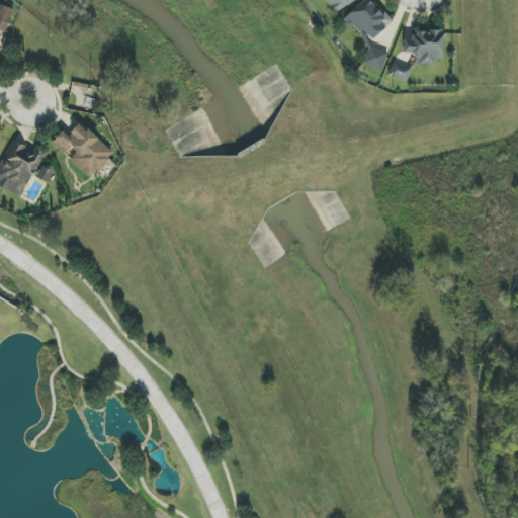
[(362,0),(343,20),(358,35),(363,31),(372,40),(393,20),(370,0),(362,0)]
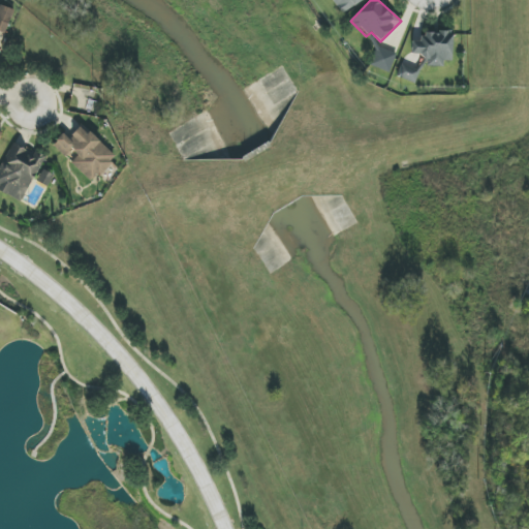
[(0,47),(12,11),(0,6),(0,47)]
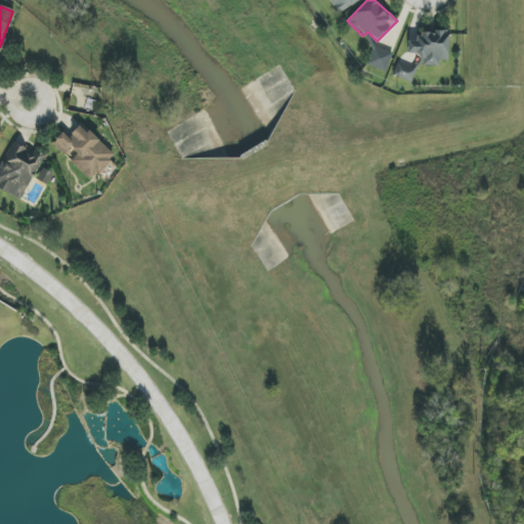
[(449,60),(447,31),(419,32),(416,41),(409,41),(406,52),(419,56),(415,69),(397,63),(393,77),(412,82),(418,63),(427,67),(438,66),(440,60),(449,60)]
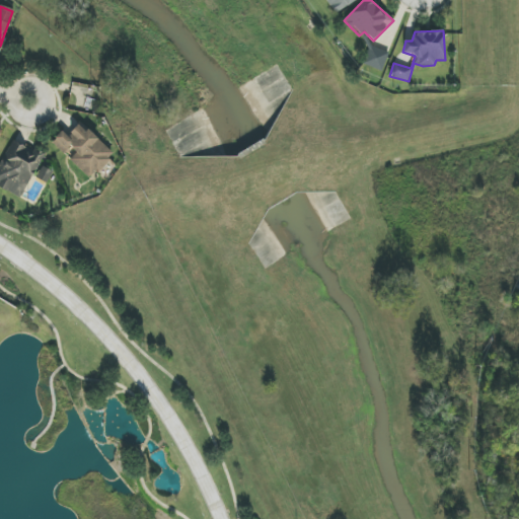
[(381,71),(389,53),(372,47),(365,65),(381,71)]
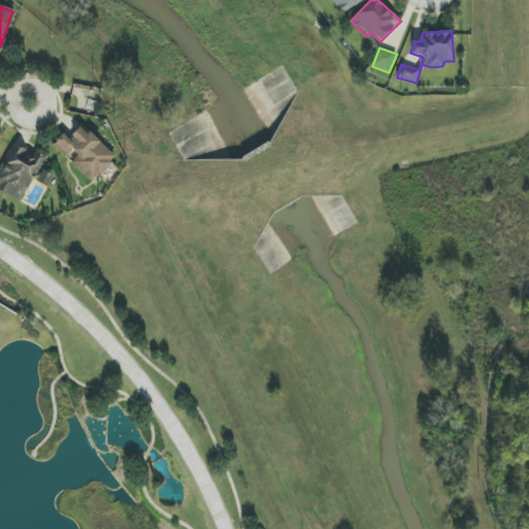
[(92,183),(117,158),(82,124),(68,137),(63,133),(52,145),(68,160),(92,183)]
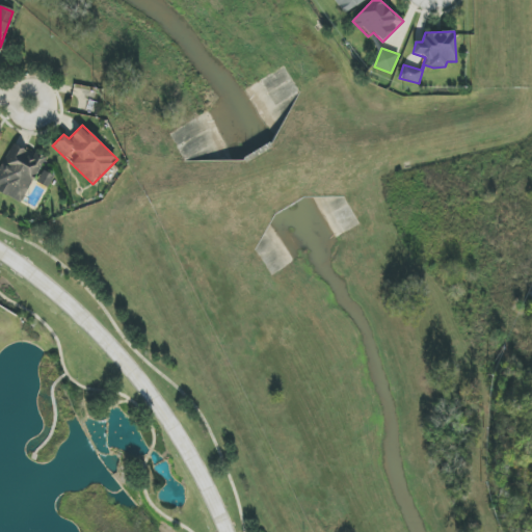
[(45,158),(12,142),(0,168),(0,191),(23,203),(45,158)]
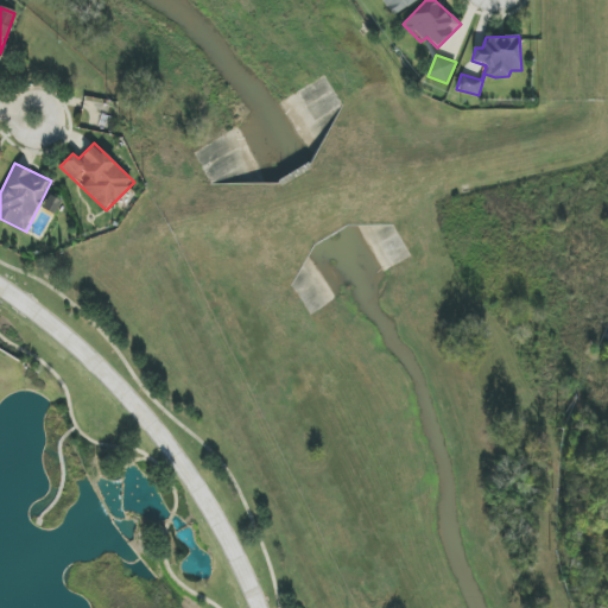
[(43,208),(55,215),(62,202),(50,195),(43,208)]
